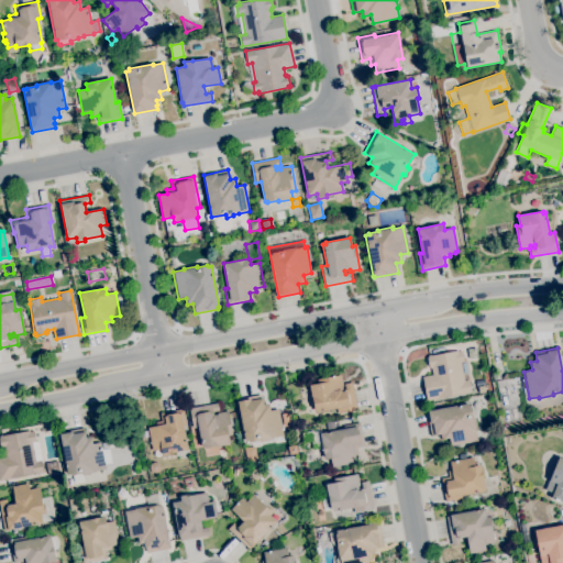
[(427,400),(422,377),(433,375),(431,368),(430,368),(430,367),(429,367),(427,357),(428,357),(428,355),(431,355),(430,350),(435,349),(437,354),(459,351),(459,352),(462,351),(464,362),(461,363),(464,382),(470,381),(472,393),(427,400)]
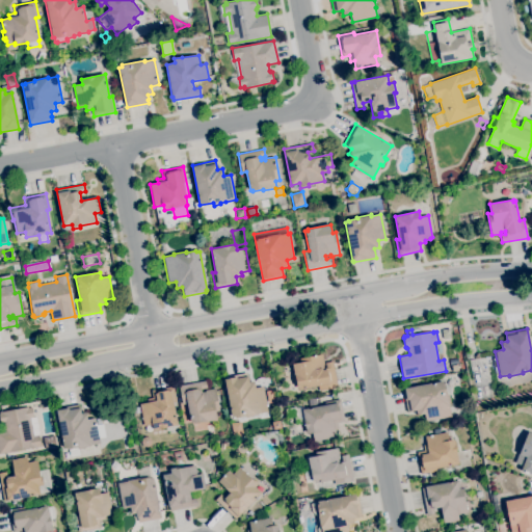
[(319,391),(318,387),(299,390),(299,387),(297,388),(292,365),(300,363),(299,358),(322,354),(324,365),(322,366),(323,369),(326,368),(325,363),(333,362),(338,388),(319,391)]
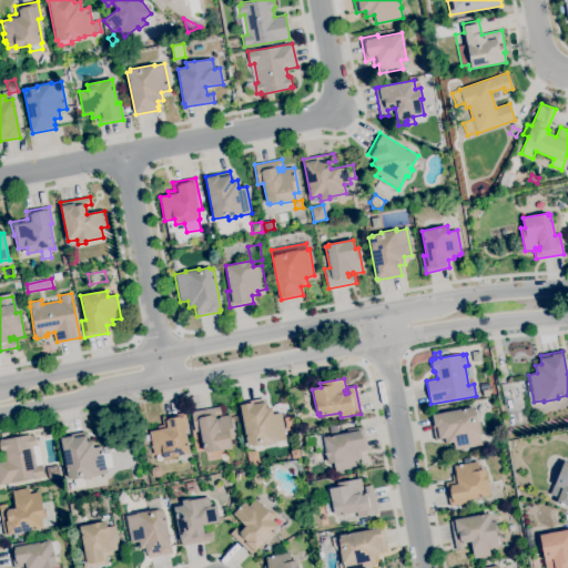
[(251,446),(251,445),(247,446),(240,405),(253,403),(252,401),(263,398),(264,403),(265,402),(266,408),(271,407),(273,415),(281,413),(286,439),(275,442),(275,443),(262,445),(251,446)]
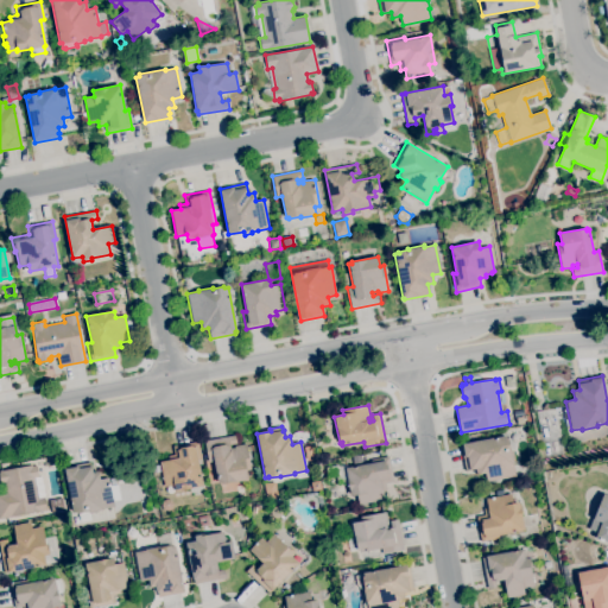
[(221,485),(221,482),(217,483),(214,462),(208,462),(204,441),(235,435),(236,443),(229,444),(230,449),(234,448),(234,445),(246,444),(251,470),(246,470),(248,480),(221,485)]
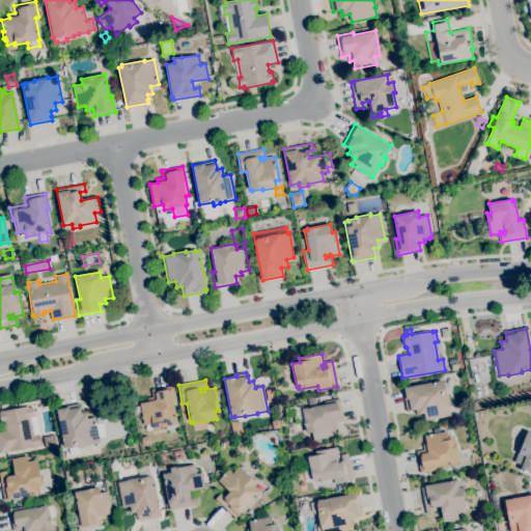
[(425,420),(423,413),(416,414),(416,410),(411,411),(407,411),(402,388),(403,388),(442,381),(443,384),(444,384),(446,393),(448,393),(449,400),(448,400),(449,407),(448,407),(450,416),(425,420)]
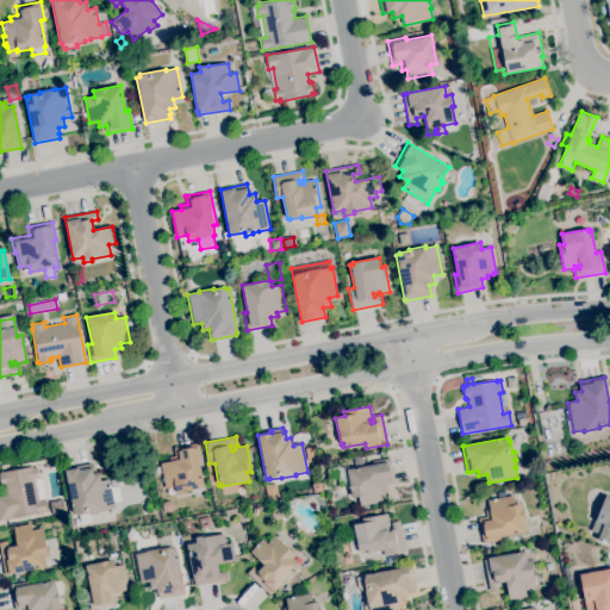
[(176,493),(175,486),(165,489),(160,464),(169,461),(168,458),(175,456),(174,448),(199,443),(203,461),(198,461),(204,487),(176,493)]
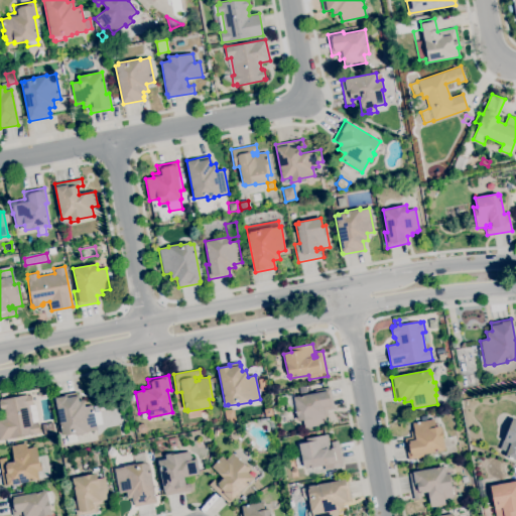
[(68,440),(67,434),(62,435),(59,423),(56,424),(53,412),(57,411),(54,398),(58,397),(56,389),(73,386),(74,393),(77,392),(77,395),(78,395),(79,401),(84,400),(85,406),(92,405),(97,429),(87,431),(88,432),(75,435),(76,439),(68,440)]
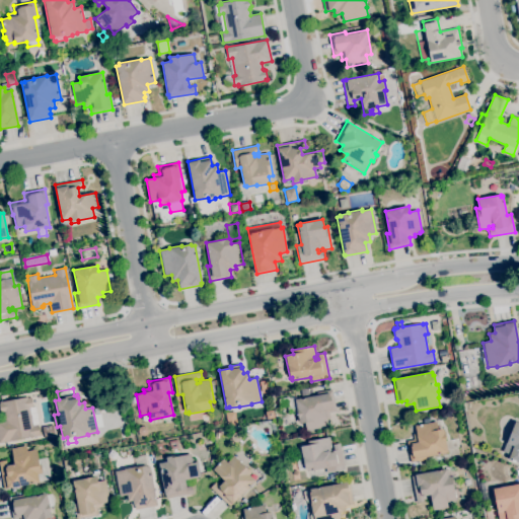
[(307,430),(305,422),(300,423),(298,413),(287,416),(283,397),(288,396),(288,398),(295,397),(296,399),(302,398),(300,389),(307,388),(309,397),(317,395),(316,393),(331,390),(336,411),(328,413),(329,419),(326,419),(327,426),(307,430)]
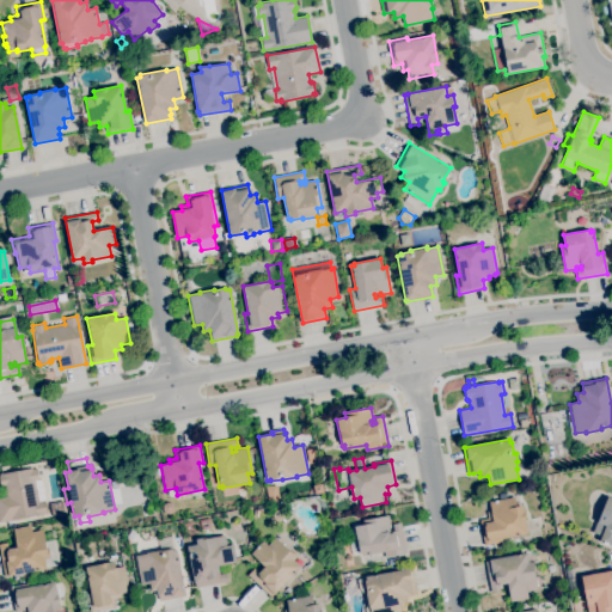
[(0,521),(0,495),(1,495),(0,485),(0,472),(2,472),(2,473),(32,469),(32,470),(37,469),(38,479),(35,481),(38,501),(44,500),(47,514),(0,521)]
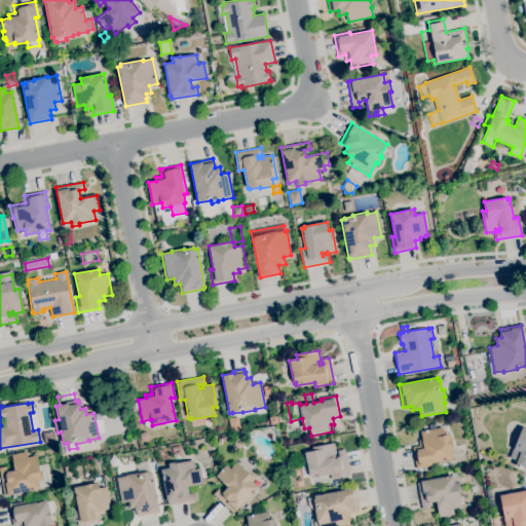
[(110,431),(107,417),(118,415),(121,429),(110,431)]
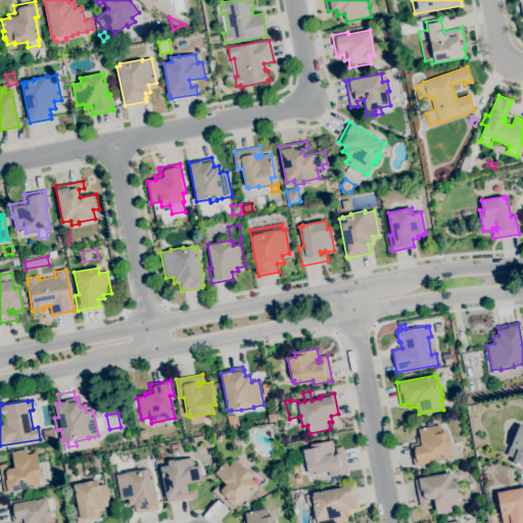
[(269,423),(268,415),(275,414),(277,421),(269,423)]
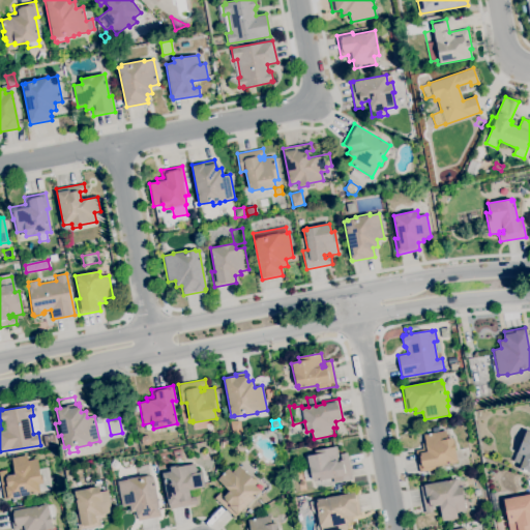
[(232,436),(230,421),(239,420),(242,434),(232,436)]
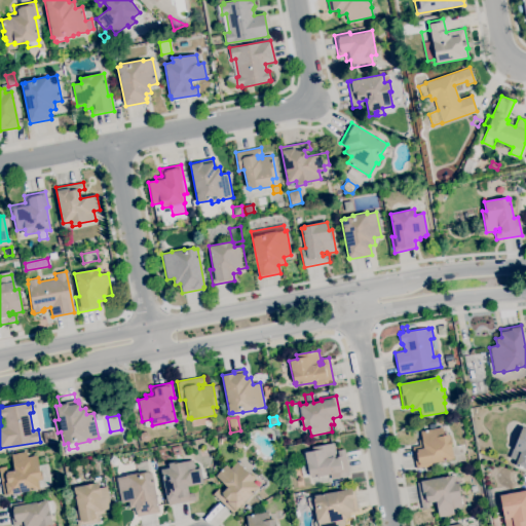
[(525,468),(522,467),(521,468),(518,466),(515,464),(517,461),(510,458),(522,426),(525,427),(525,468)]
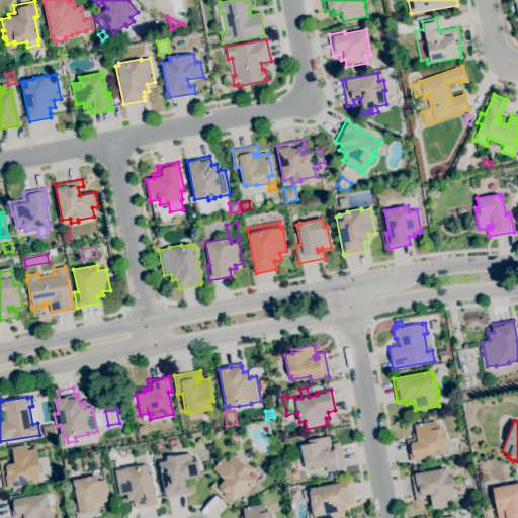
[(410,461),(406,440),(413,439),(412,433),(415,432),(414,425),(435,421),(437,429),(442,428),(446,452),(424,456),(425,459),(410,461)]
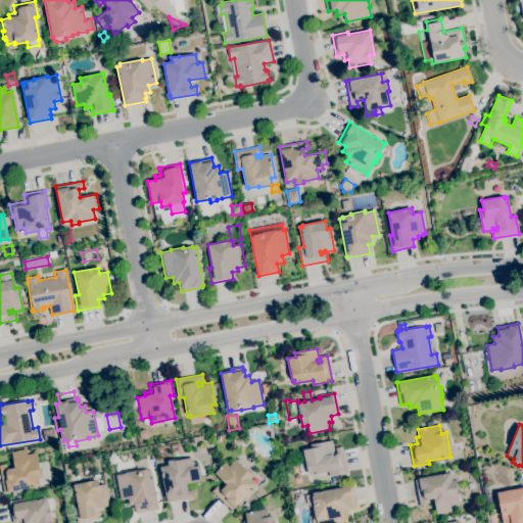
[(145,440),(141,439),(138,435),(139,431),(143,429),(147,430),(149,434),(148,438),(145,440)]
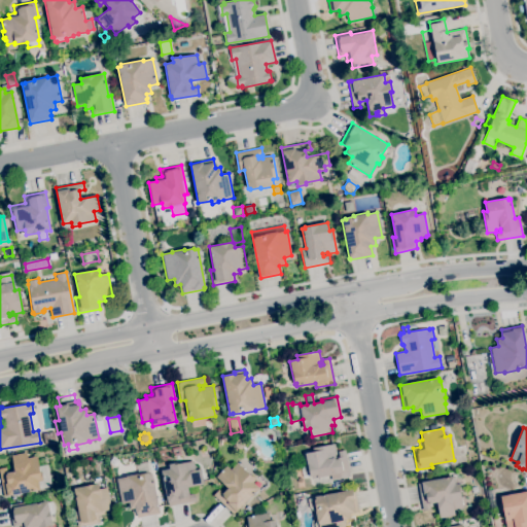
[(238,450),(235,446),(235,443),(238,440),(242,440),(244,443),(244,446),(241,449),(238,450)]
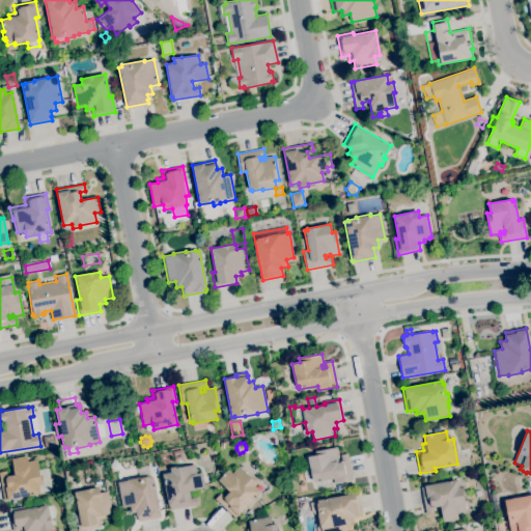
[(334,483),(333,479),(314,482),(313,480),(312,480),(312,479),(305,480),(304,472),(310,471),(307,457),(315,455),(314,451),(337,447),(339,457),(337,458),(338,462),(341,460),(340,455),(347,453),(353,480),(334,483)]
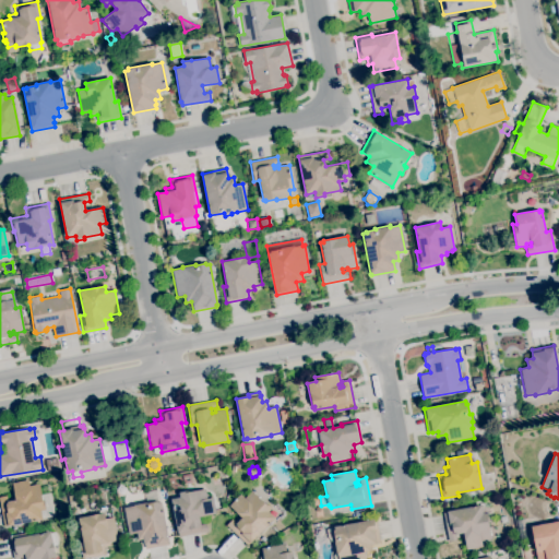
[(183,485),(182,475),(191,474),(193,483),(183,485)]
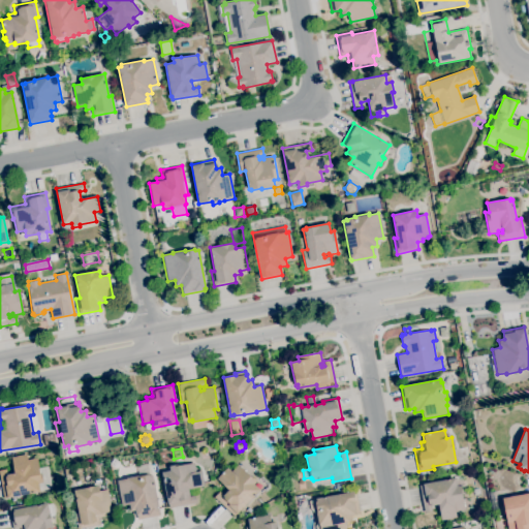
[(7,498),(7,496),(4,496),(0,479),(0,470),(6,469),(7,475),(14,473),(11,458),(26,454),(28,460),(36,458),(39,474),(41,474),(42,481),(45,480),(48,488),(39,490),(39,491),(7,498)]
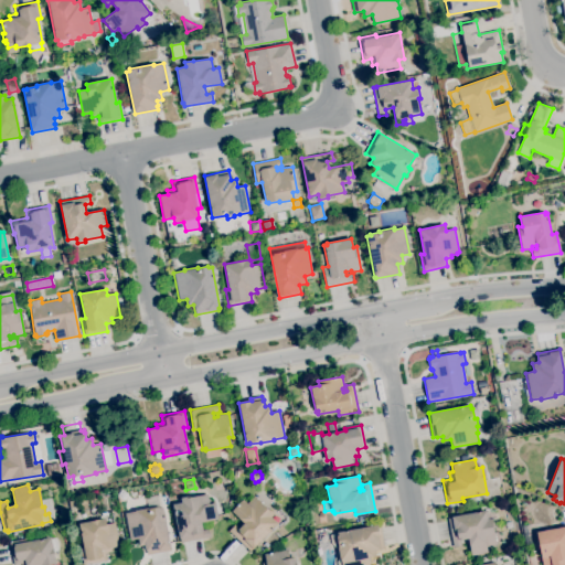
[(492,498),(490,489),(499,487),(501,497),(492,498)]
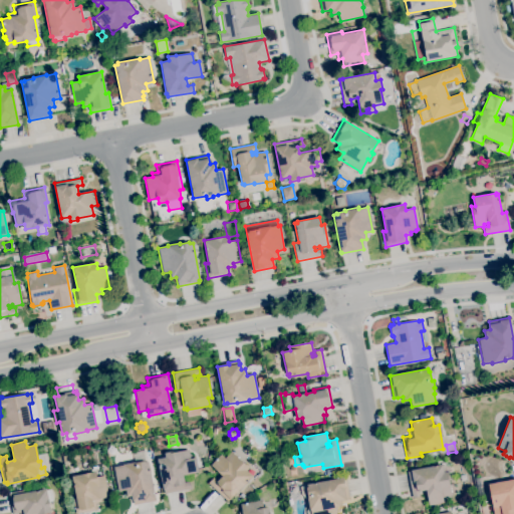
[(165,494),(157,459),(165,457),(164,453),(172,451),(173,453),(189,450),(190,459),(196,458),(199,472),(183,475),(184,482),(190,481),(191,489),(165,494)]
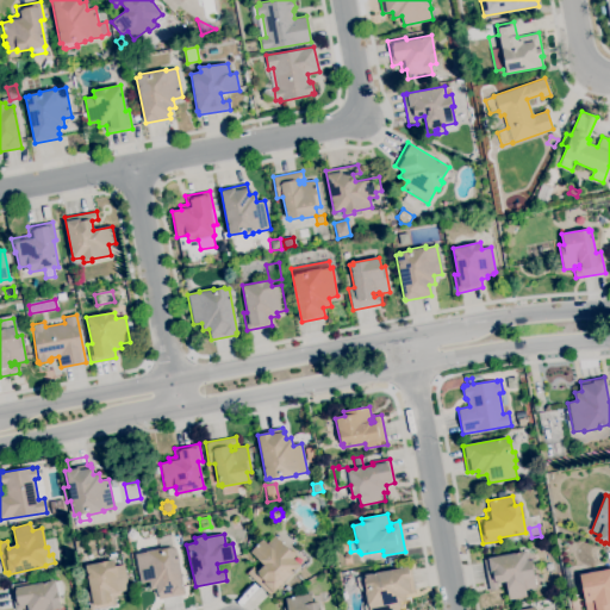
[(159,599),(159,595),(157,595),(156,589),(150,590),(149,582),(141,584),(135,554),(147,553),(145,552),(160,548),(159,537),(172,535),(184,595),(159,599)]
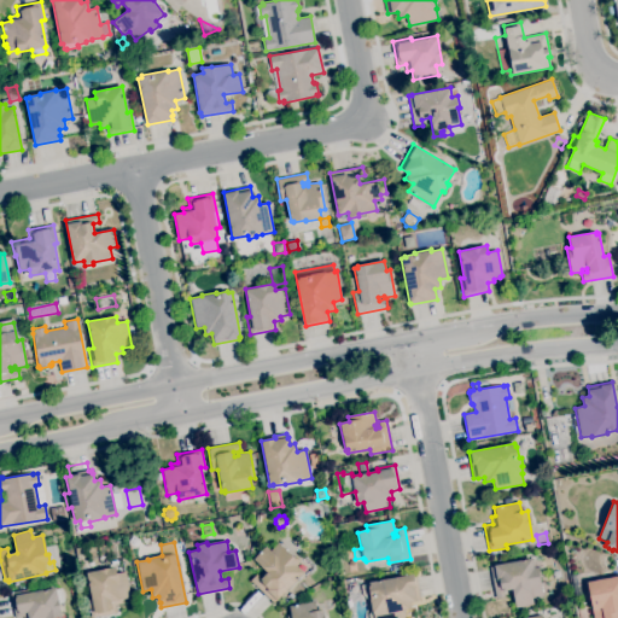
[(273,602),(250,581),(256,575),(261,578),(267,572),(254,559),(264,547),(269,551),(278,543),(291,555),(292,554),(301,561),(296,566),(303,573),(278,601),(277,600),(273,602)]
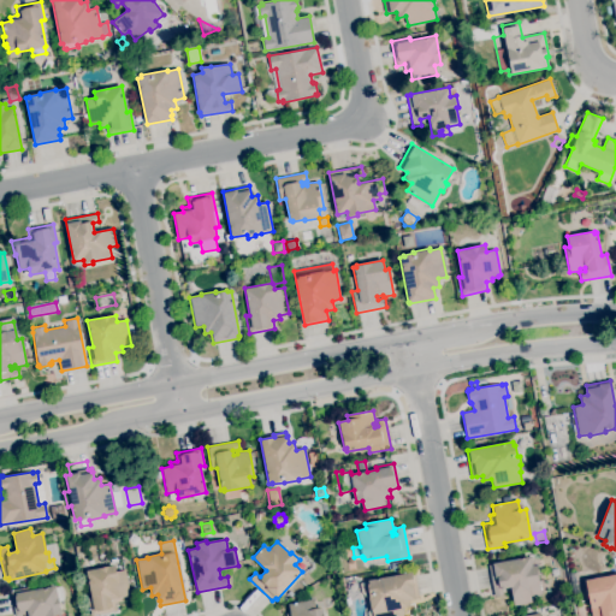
[(514,605),(510,587),(502,588),(503,596),(495,597),(489,566),(492,564),(492,563),(535,555),(535,556),(539,555),(545,580),(548,580),(550,592),(529,596),(531,603),(514,605)]
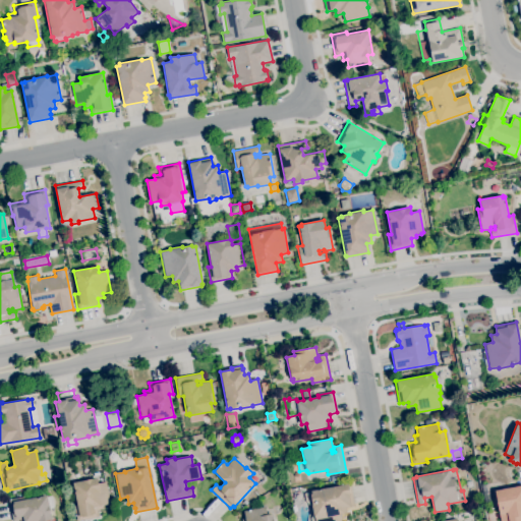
[(77,520),(74,506),(77,506),(73,483),(97,478),(98,483),(106,482),(110,504),(102,505),(103,509),(98,510),(99,517),(77,520)]
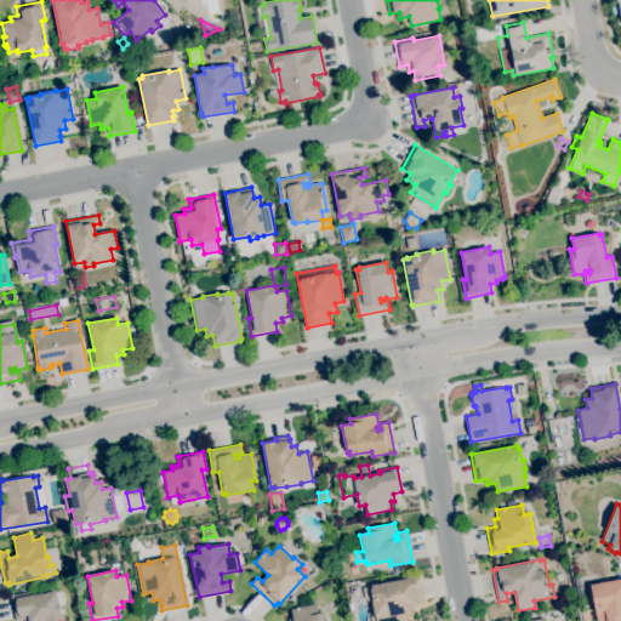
[(557,582),(556,574),(563,573),(565,580),(557,582)]
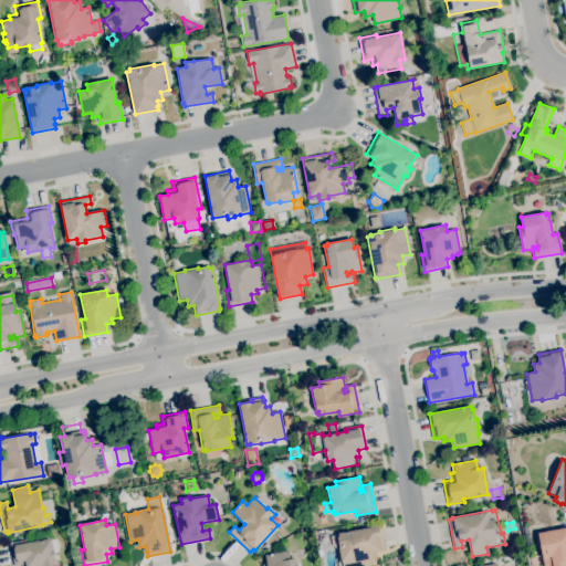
[(337,565),(337,563),(338,562),(336,549),(333,545),(331,536),(338,535),(338,534),(378,526),(378,527),(380,527),(385,548),(380,549),(381,551),(376,552),(377,557),(368,558),(370,565),(337,565)]
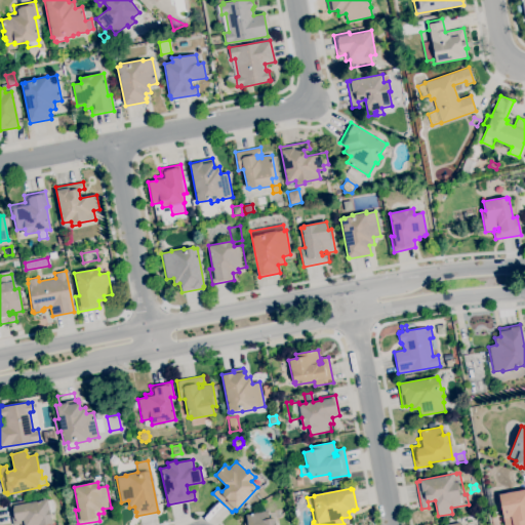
[(503,524),(501,511),(499,511),(497,502),(499,502),(498,494),(524,489),(524,524),(503,524)]
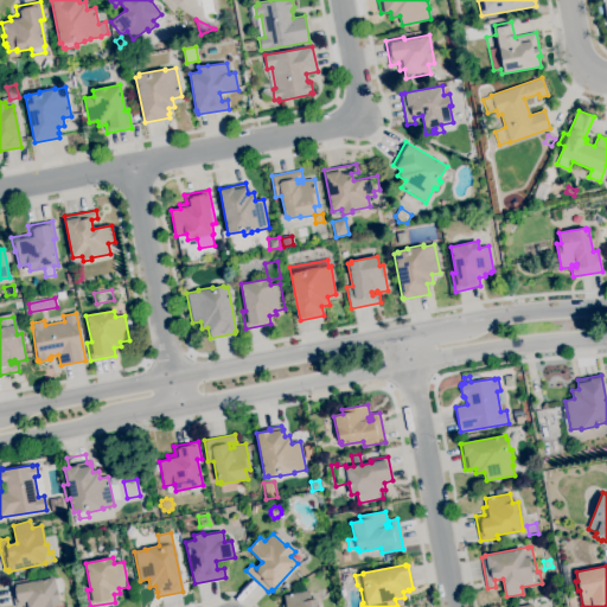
[(23,606),(16,606),(10,582),(29,579),(29,582),(55,577),(55,579),(61,577),(63,590),(57,593),(59,605),(53,606),(23,606)]
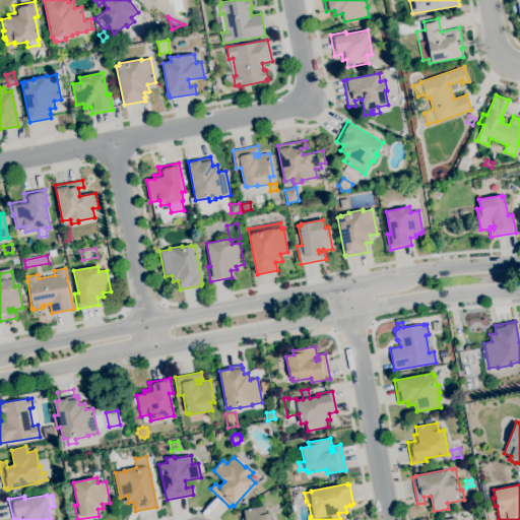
[(241,519),(241,518),(245,517),(243,510),(264,506),(266,514),(271,513),(272,519),(241,519)]
